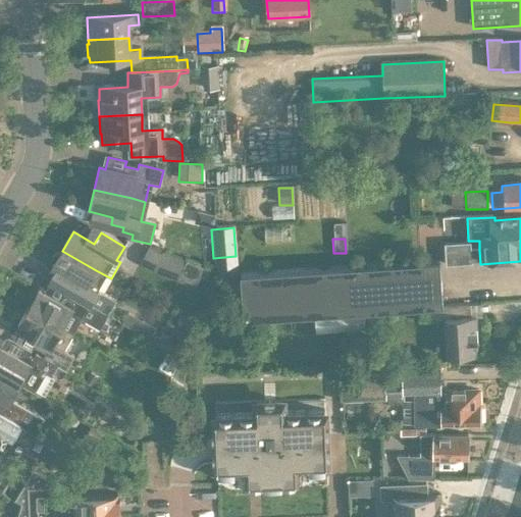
[(140,264),(153,271),(177,283),(187,261),(162,252),(161,255),(148,248),(140,264)]
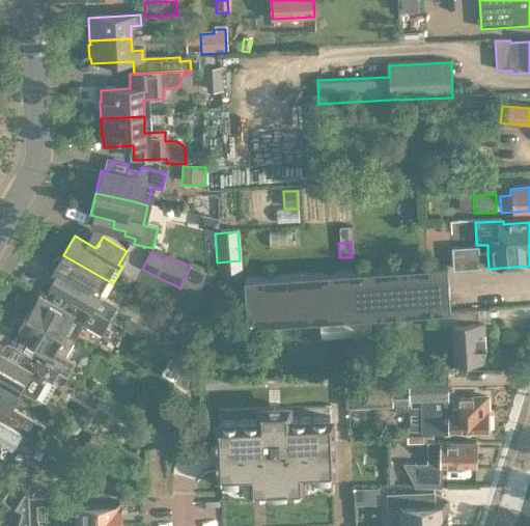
[(118,307),(104,300),(113,283),(98,275),(63,255),(61,258),(57,259),(54,261),(52,265),(52,268),(54,271),(52,275),(73,287),(68,294),(81,301),(78,305),(91,312),(110,323),(118,307)]
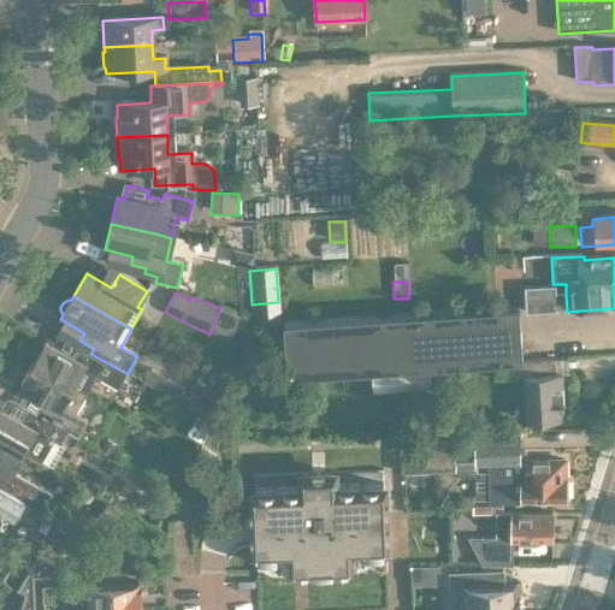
[(518,308),(423,315),(284,323),(288,375),(425,367),(521,361),(518,308)]
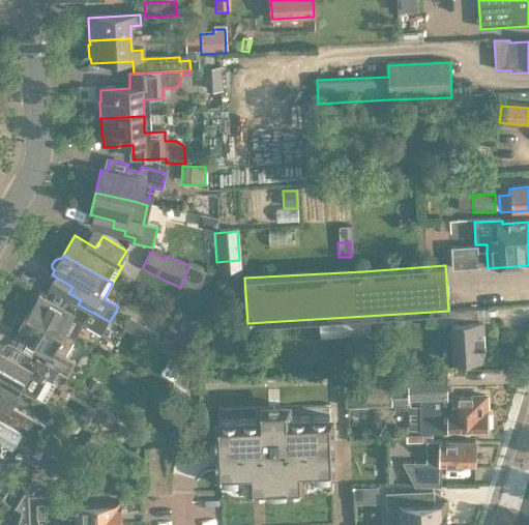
[(60,308),(39,295),(28,315),(74,342),(83,326),(101,337),(110,322),(91,312),(78,304),(76,308),(64,301),(60,308)]
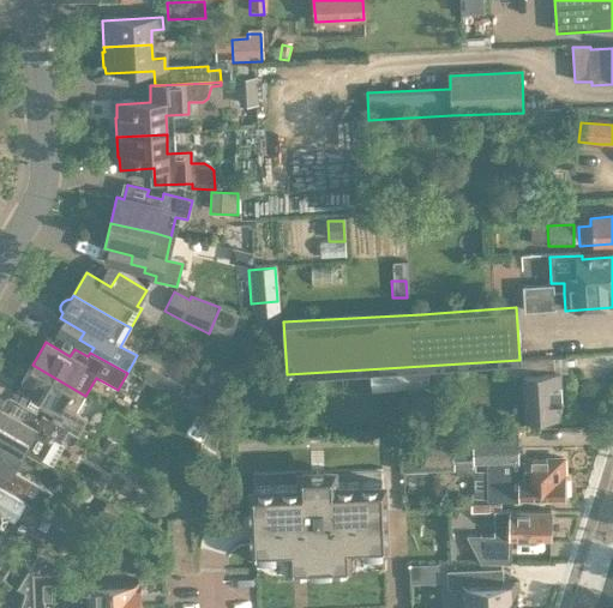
[(283,356),(282,347),(271,347),(272,357),(283,356)]
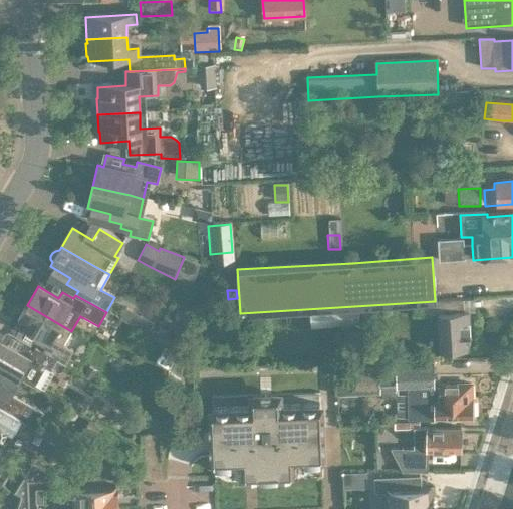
[(464,313),(463,301),(425,303),(426,316),(438,315),(440,351),(471,349),(469,313),(464,313)]
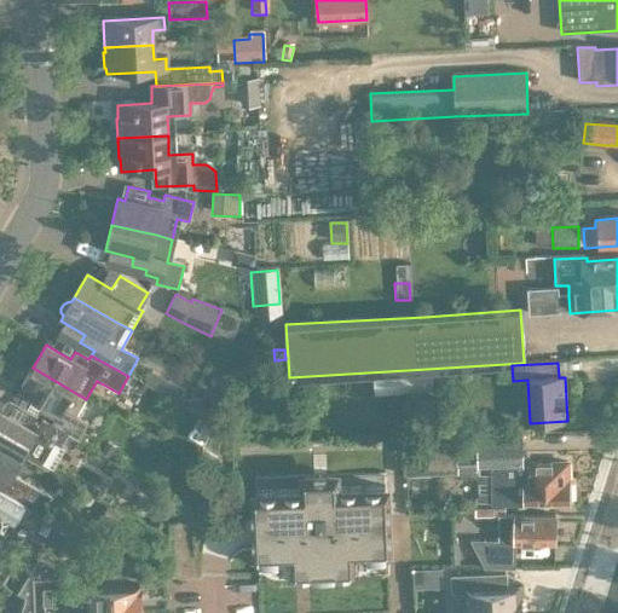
[(79,443),(88,424),(75,417),(86,399),(33,368),(19,392),(44,405),(40,414),(53,421),(51,426),(79,443)]
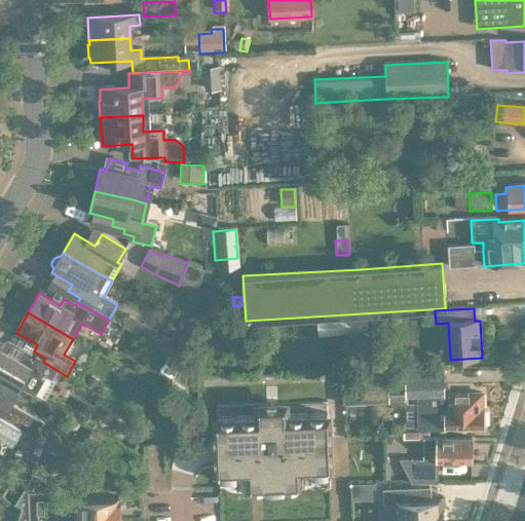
[(180,340),(173,351),(186,360),(201,333),(171,314),(162,330),(180,340)]
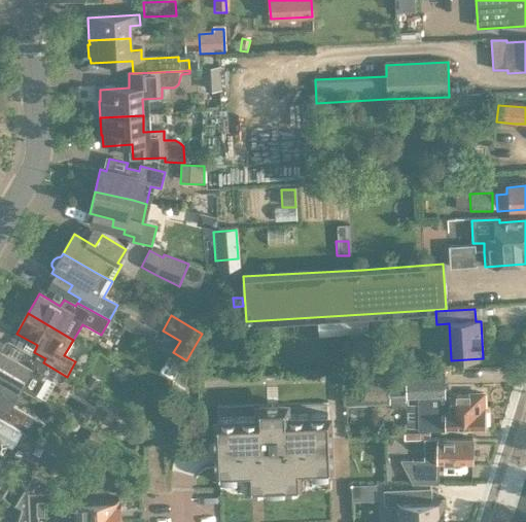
[(369,316),(317,319),(318,337),(370,334),(369,316)]
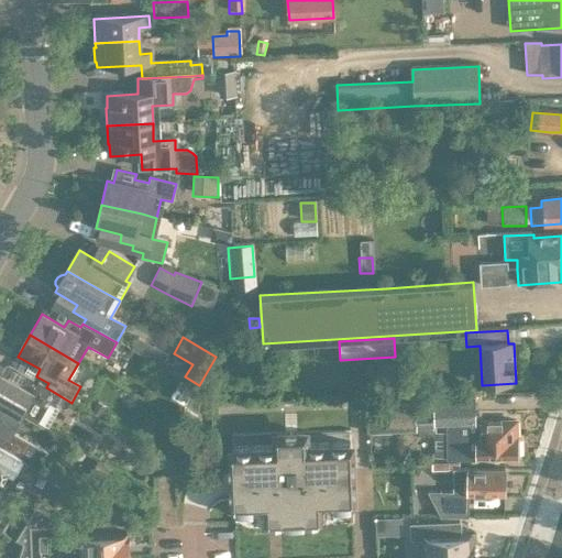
[(153,348),(146,360),(161,368),(167,357),(153,348)]
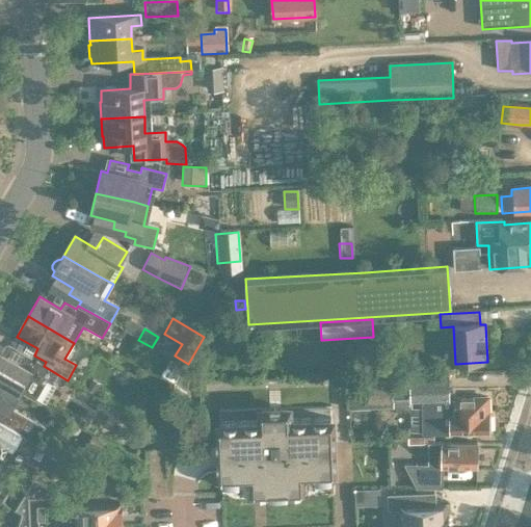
[(19,366),(0,356),(0,381),(20,393),(45,407),(56,386),(58,388),(64,386),(68,380),(44,366),(36,362),(34,366),(22,360),(19,366)]
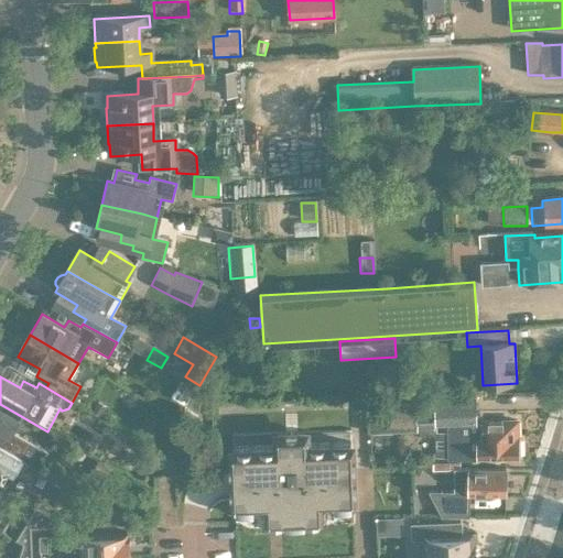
[(448,424),(448,435),(437,435),(437,460),(448,460),(477,459),(477,460),(518,459),(517,439),(516,423),(477,424),(477,423),(475,423),(475,401),(417,402),(417,400),(399,401),(399,403),(366,404),(367,435),(415,433),(415,434),(435,434),(435,424),(448,424)]
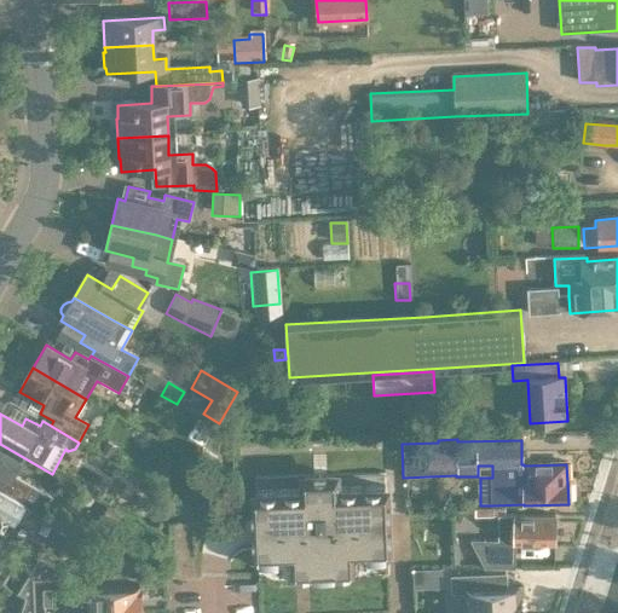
[(12,476),(23,457),(0,444),(0,485),(4,487),(1,492),(10,497),(41,515),(51,498),(12,476)]
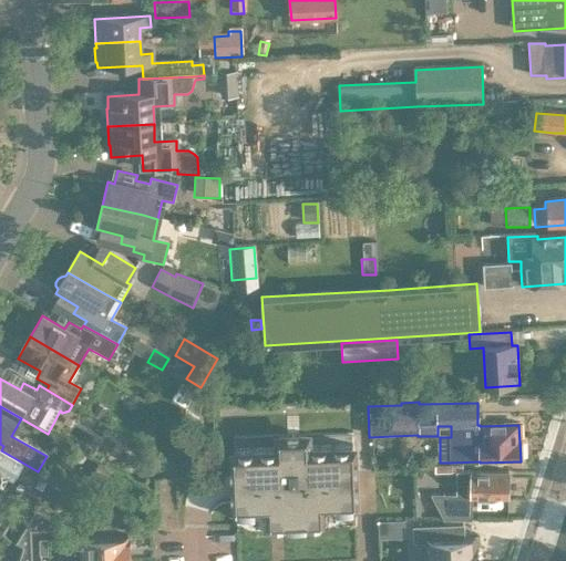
[(98,406),(93,415),(101,421),(106,411),(98,406)]
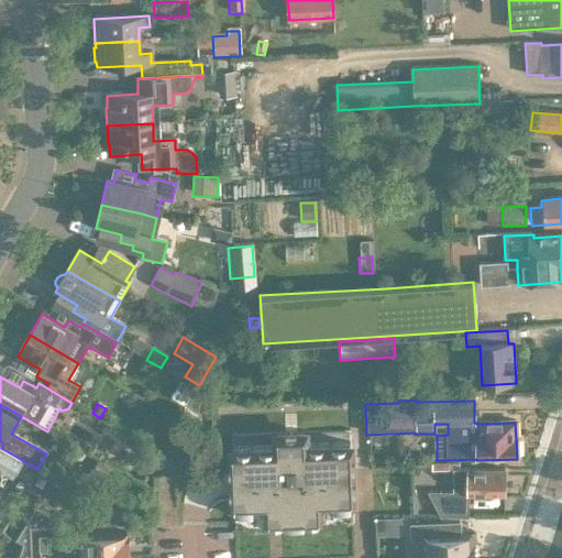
[(231,439),(235,532),(353,527),(350,435),(231,439)]
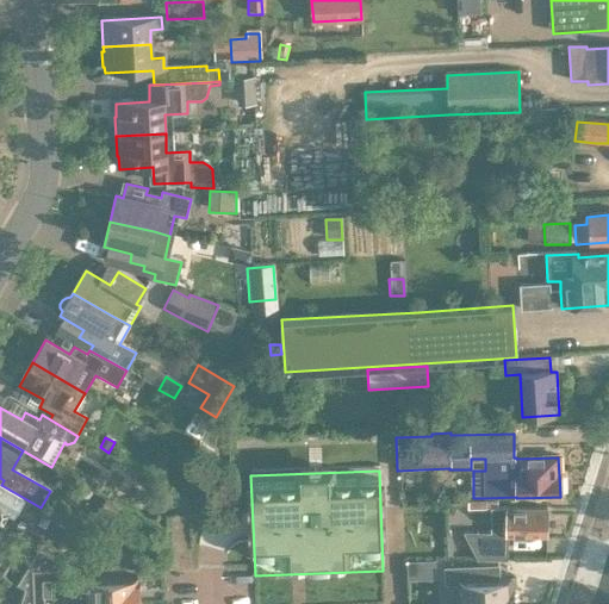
[(0,530),(4,534),(14,516),(30,525),(41,508),(10,490),(6,494),(0,491),(0,530)]
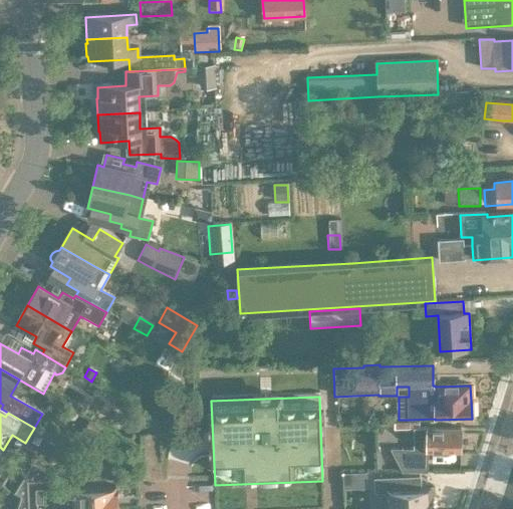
[(102,429),(88,420),(78,436),(92,445),(102,429)]
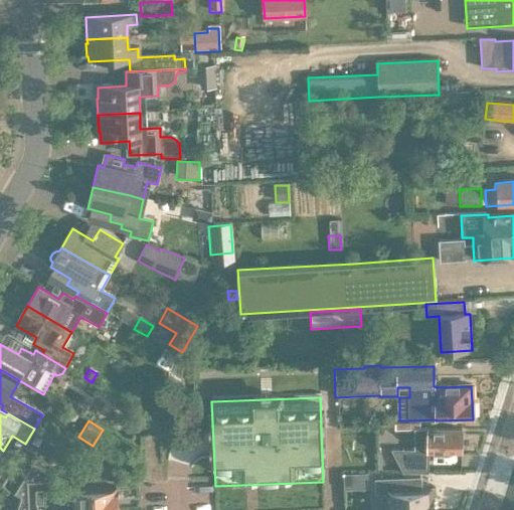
[(429,454),(461,454),(462,431),(419,431),(414,431),(413,451),(391,451),(402,475),(427,475),(429,454)]
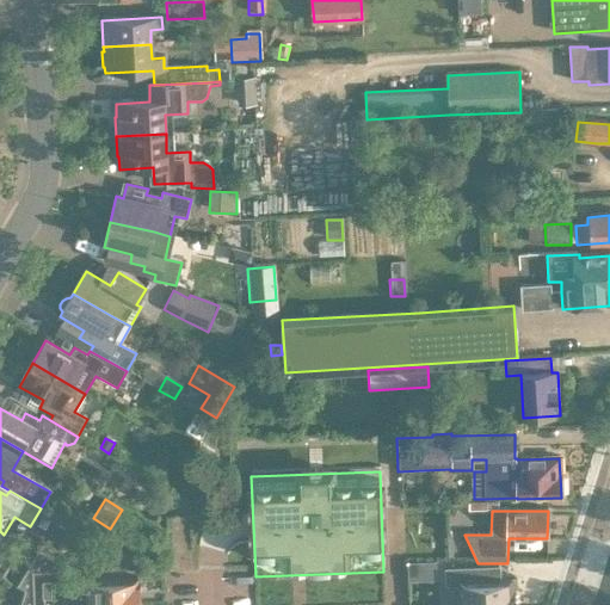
[(0,541),(4,535),(0,531),(0,579),(1,580),(12,562),(0,555),(0,541)]
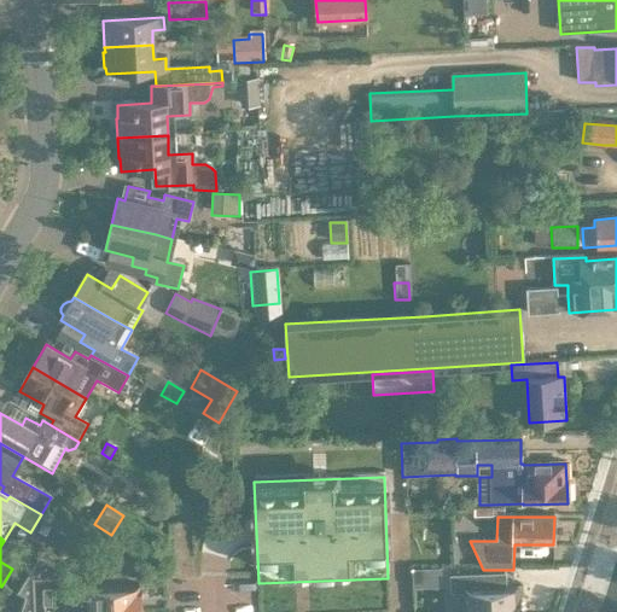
[(120,560),(112,580),(145,578),(146,575),(120,560)]
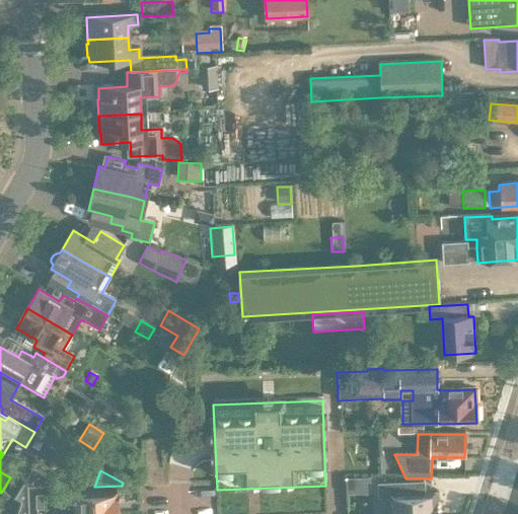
[(423,483),(378,485),(379,498),(388,498),(389,513),(436,513),(435,494),(424,495),(423,483)]
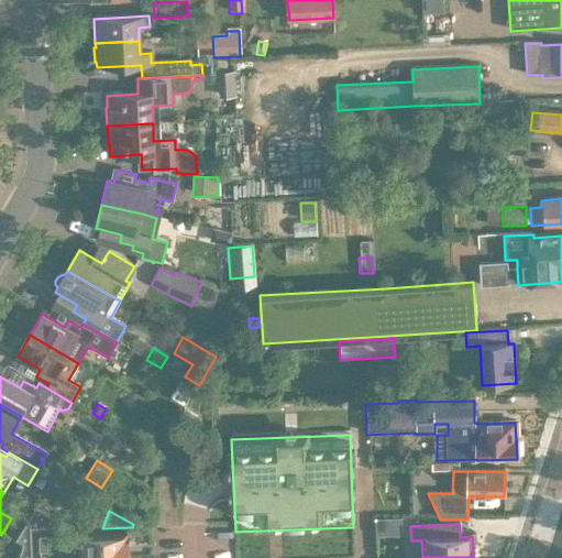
[(79,537),(80,557),(129,557),(128,535),(79,537)]
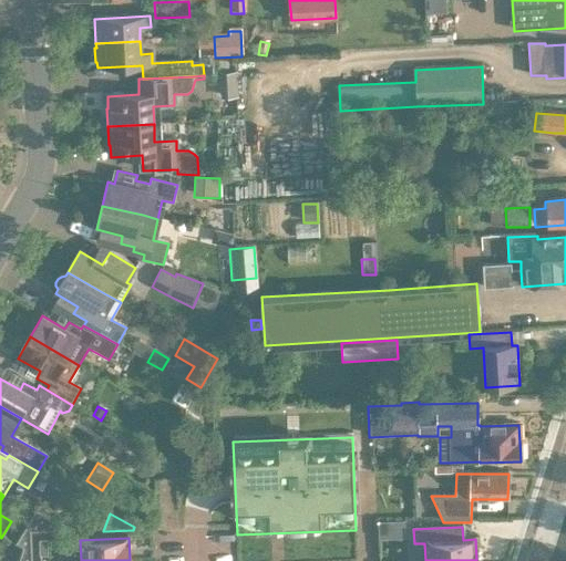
[(47,541),(39,541),(39,557),(48,557),(47,541)]
